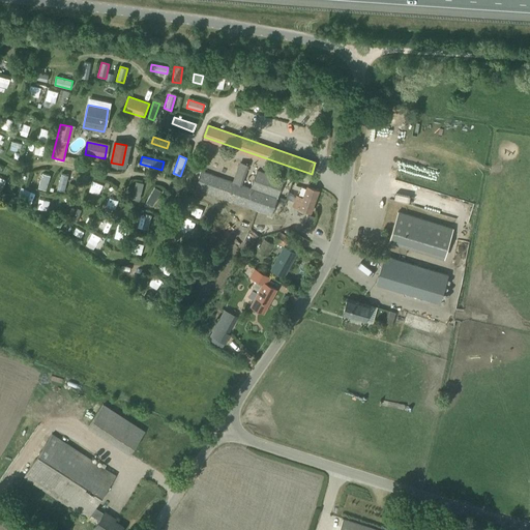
[(251,188),(242,185),(248,166),(239,163),(233,182),(201,171),(195,188),(270,215),(283,180),(257,171),(251,188)]
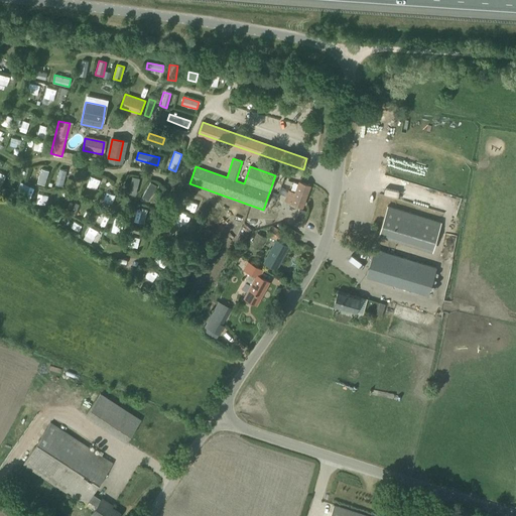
[(41,169),(37,182),(44,185),(48,171),(41,169)]
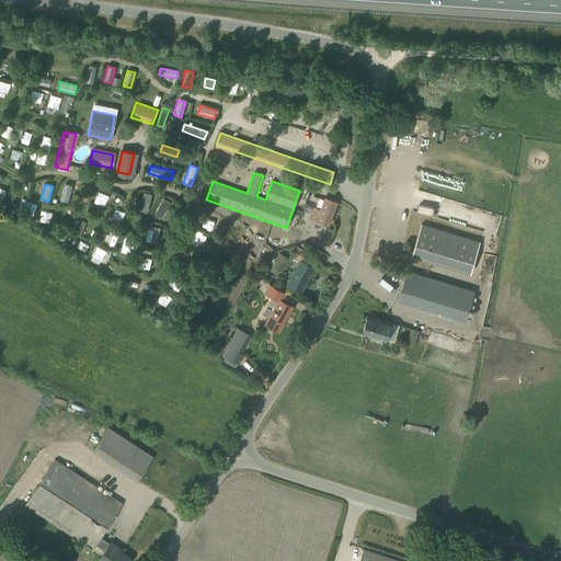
[(65,184),(60,201),(68,203),(72,186),(65,184)]
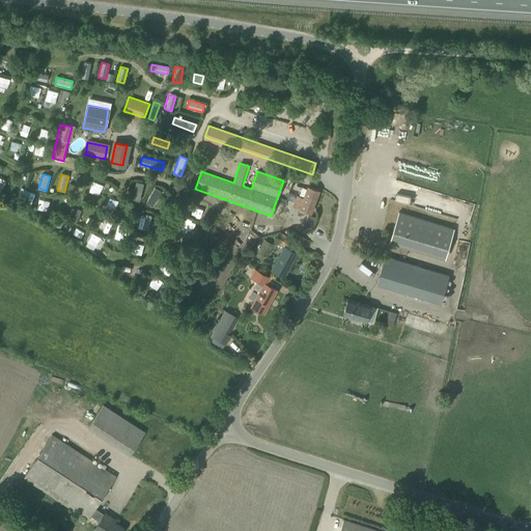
[(136,183),(133,199),(139,200),(143,184),(136,183)]
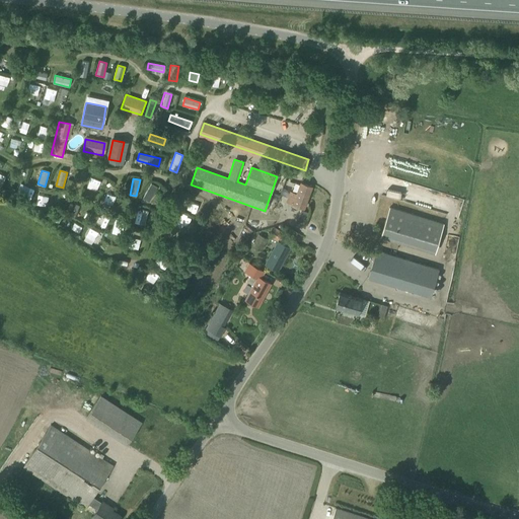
[(304,208),(311,187),(300,182),(296,194),(292,193),(288,202),(304,208)]
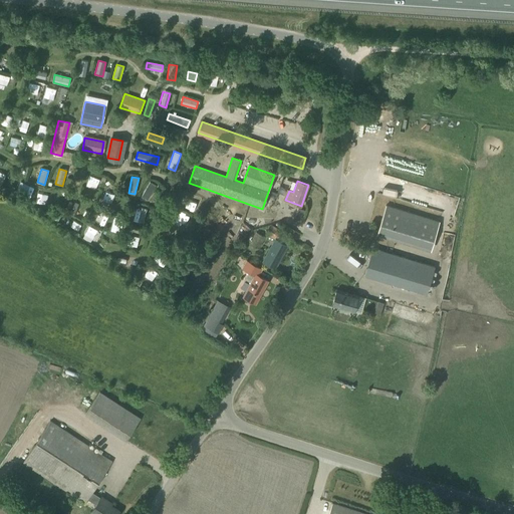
[(150,182),(142,196),(148,200),(156,185),(150,182)]
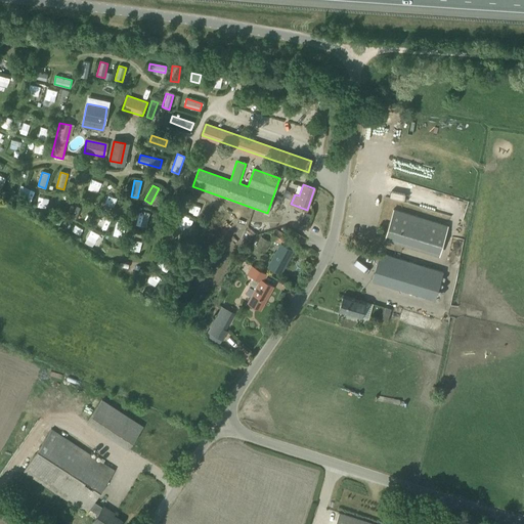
[(441,254),(449,227),(394,210),(385,236),(441,254)]
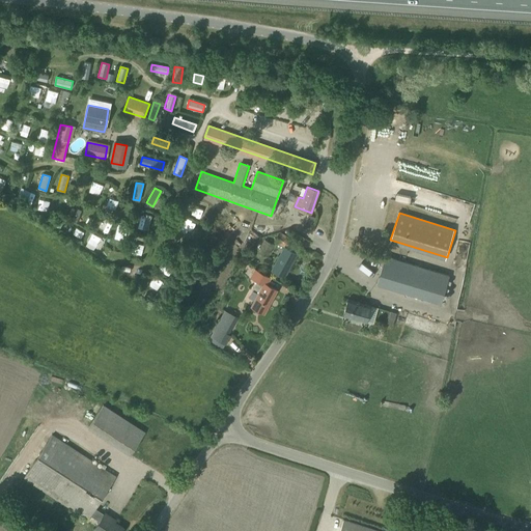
[(304,227),(310,229),(314,218),(308,215),(304,227)]
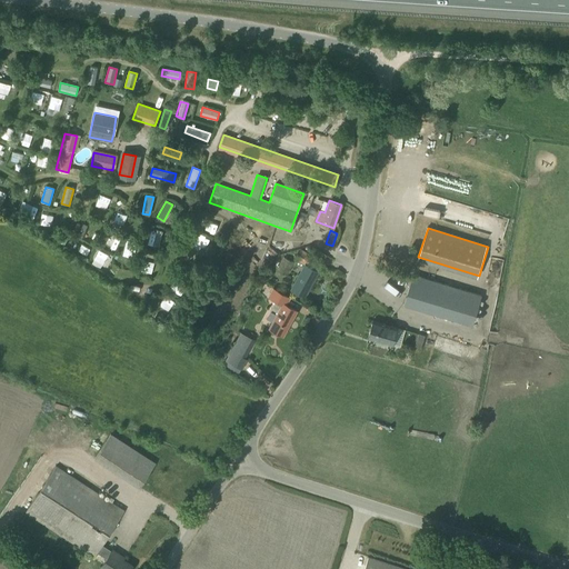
[(303,296),(317,271),(306,266),(310,256),(300,250),(295,260),(305,265),(291,289),(303,296)]
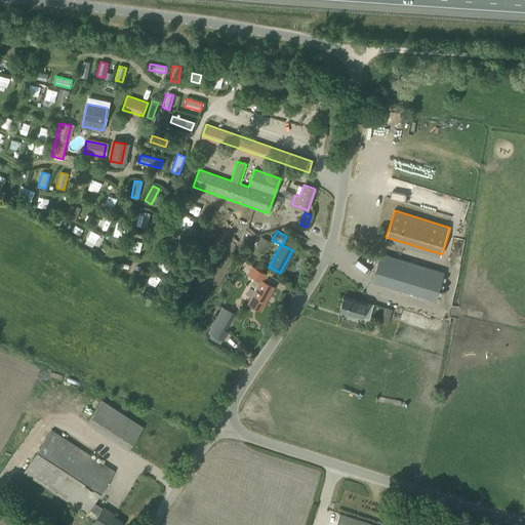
[(271,242),(261,237),(255,249),(265,253),(271,242)]
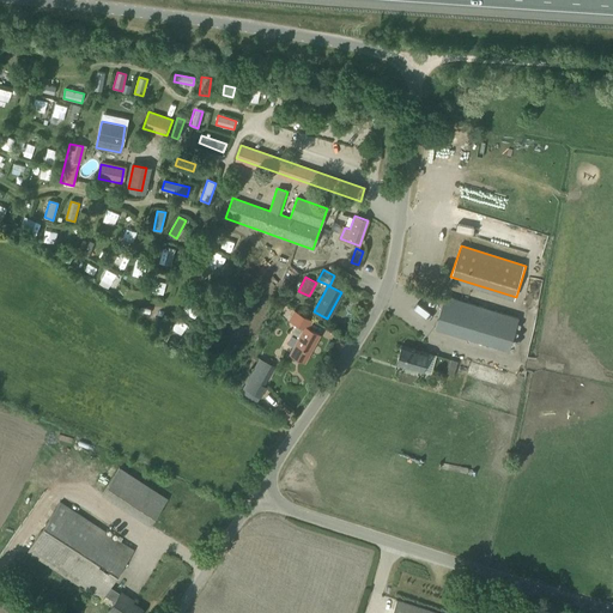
[(508,350),(517,319),(445,296),(436,328),(508,350)]
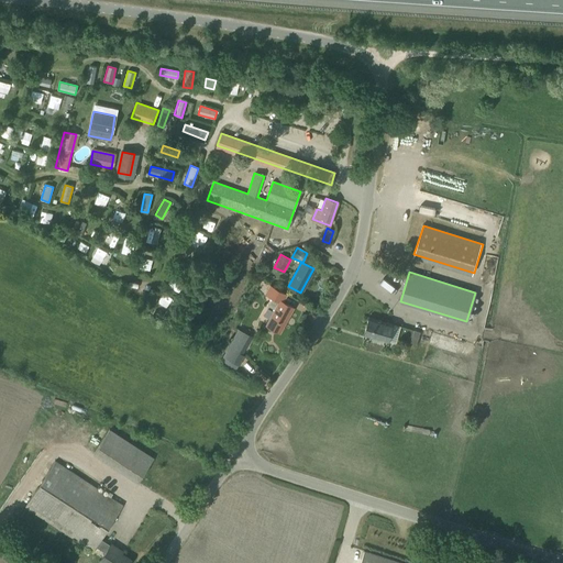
[(279,332),(288,317),(293,307),(282,301),(286,294),(271,285),(266,294),(273,297),(268,306),(275,309),(267,324),(279,332)]
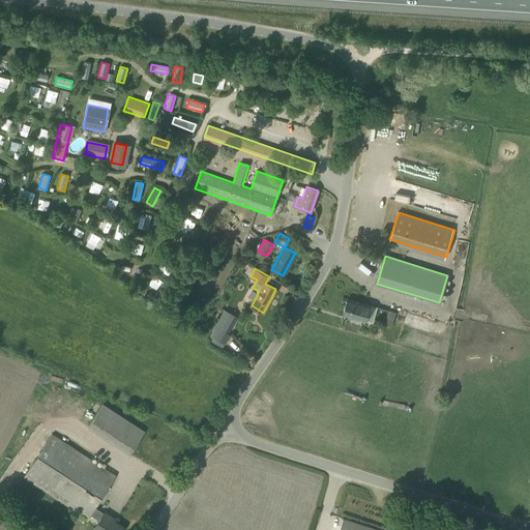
[(364,321),(370,305),(347,299),(343,315),(364,321)]
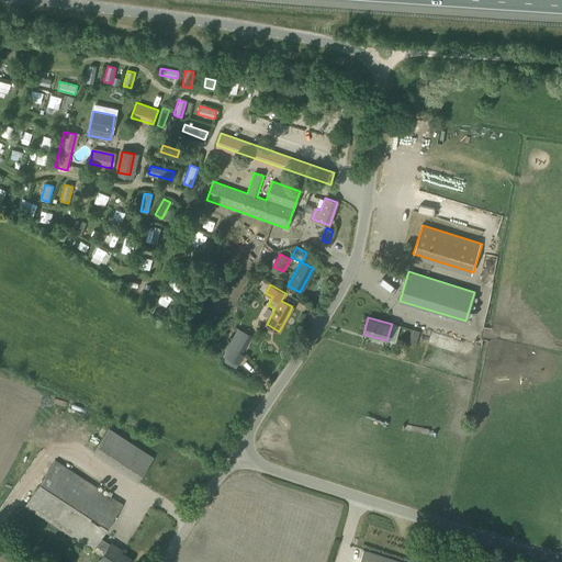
[(238,329),(223,357),(229,360),(245,333),(238,329)]
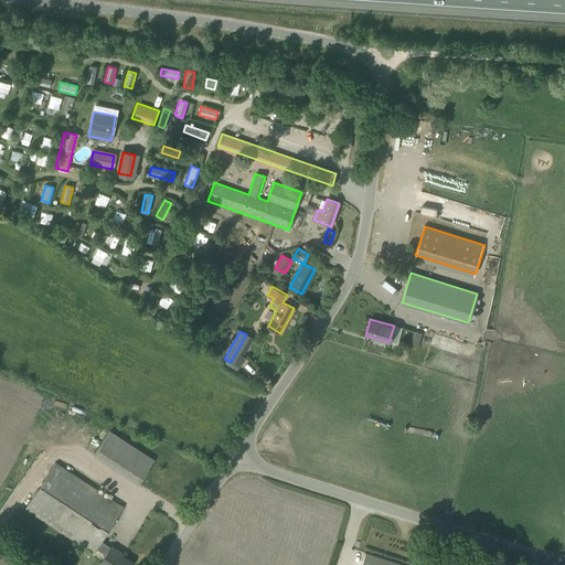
[(412,343),(417,345),(422,333),(415,331),(412,343)]
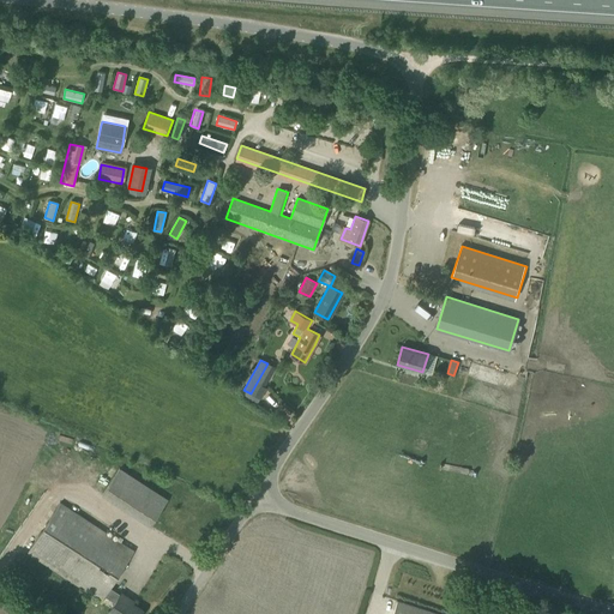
[(150,527),(167,500),(119,469),(102,495),(150,527)]
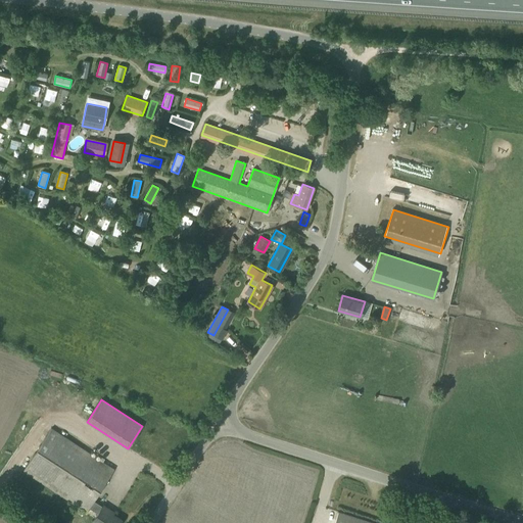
[(102,507),(93,502),(113,470),(51,429),(24,471),(86,512),(89,508),(98,514),(93,521),(96,522),(119,522),(121,520),(108,512),(109,510),(103,506),(102,507)]
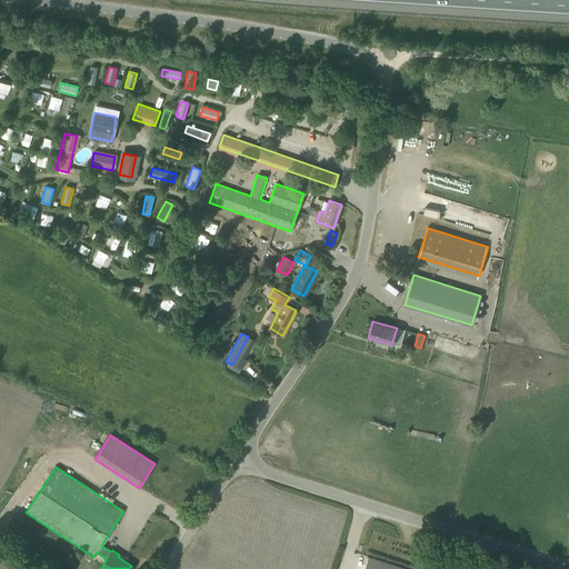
[(363,568),(406,568),(407,568),(368,557),(363,568)]
